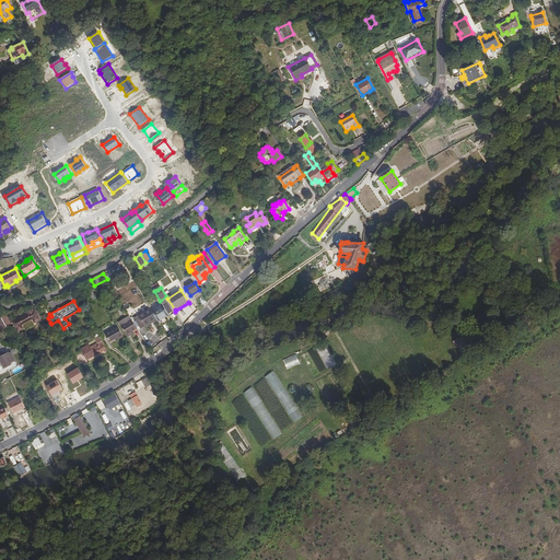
[(126,304),(124,305),(130,317),(133,315),(126,304)]
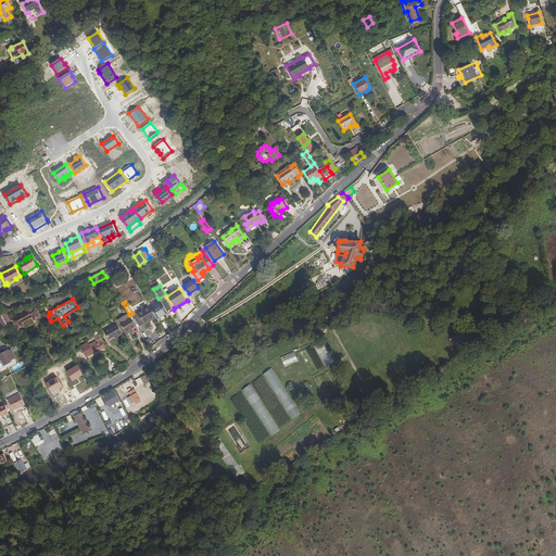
[(151,308),(155,317),(159,321),(164,318),(163,315),(167,313),(166,312),(162,304),(161,302),(151,308)]
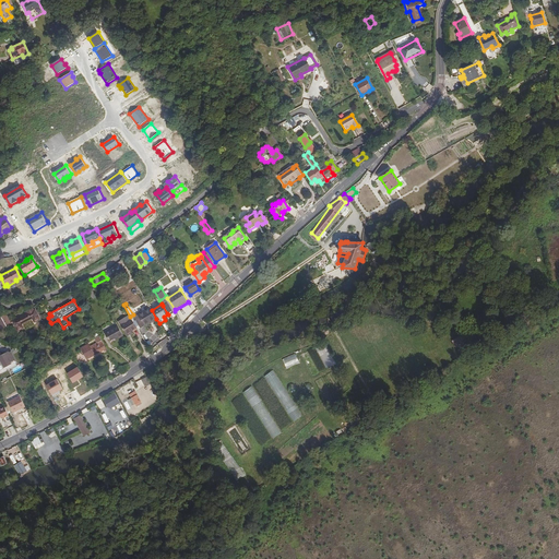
[(27,313),(13,321),(19,331),(25,326),(26,329),(34,324),(31,320),(32,319),(34,322),(40,319),(35,309),(34,310),(33,308),(26,312),(27,313)]
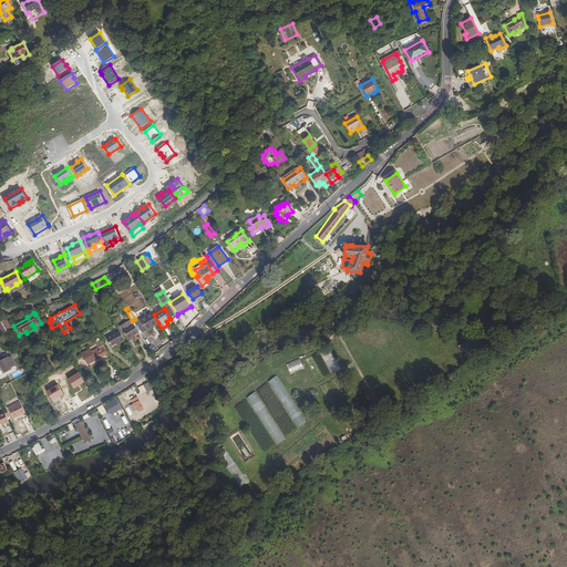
[(154,315),(153,313),(141,320),(147,330),(158,323),(154,315)]
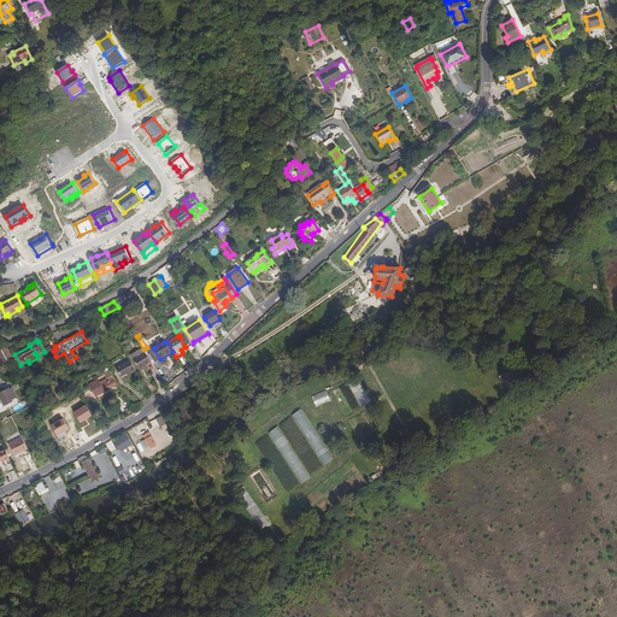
[(6,346),(1,348),(1,350),(9,360),(13,358),(6,346)]
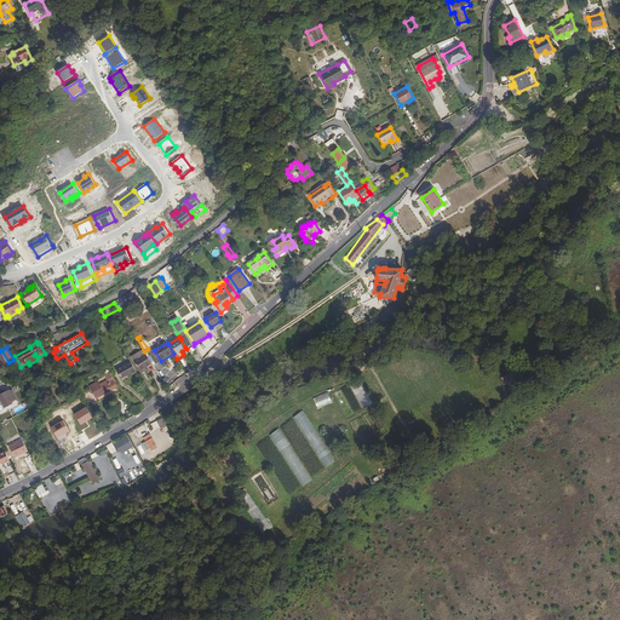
[(153,363),(147,354),(135,361),(141,371),(147,367),(153,363)]
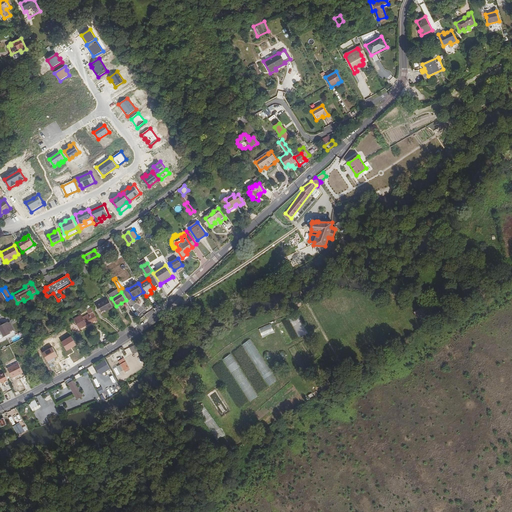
[(113,307),(109,299),(97,306),(101,313),(107,310),(108,311),(113,307)]
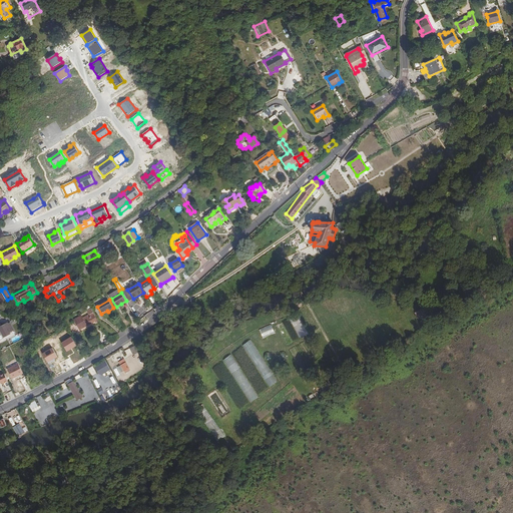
[(97,319),(94,314),(93,314),(93,313),(82,319),(83,322),(80,324),(83,328),(96,320),(97,319)]
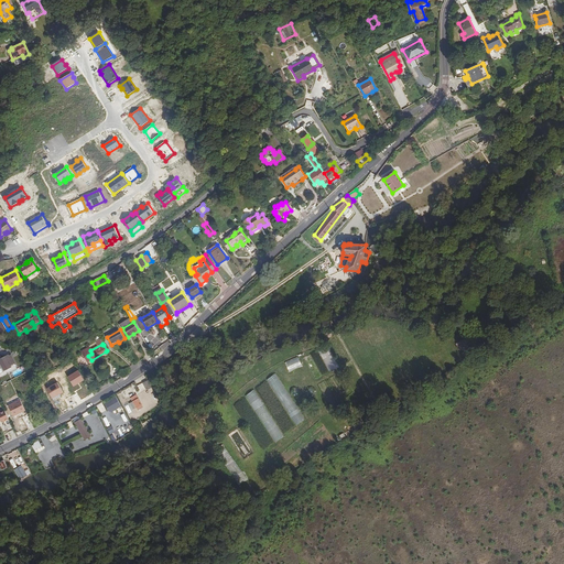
[(328,371),(337,368),(328,348),(320,351),(328,371)]
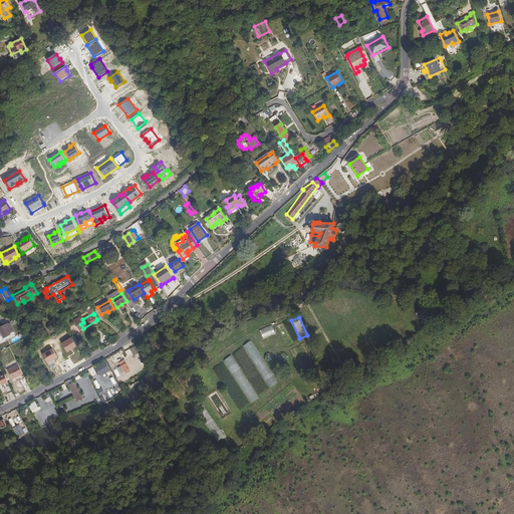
[(277,325),(287,345),(296,341),(286,321),(277,325)]
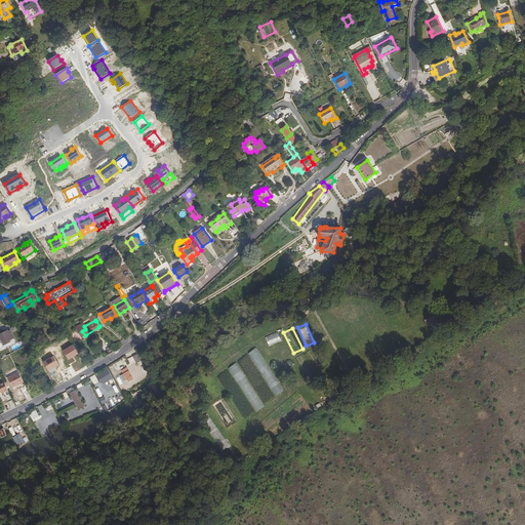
[(0,348),(3,347),(1,342),(3,341),(4,345),(10,341),(9,340),(13,337),(10,331),(8,332),(8,331),(2,334),(0,331),(0,348)]
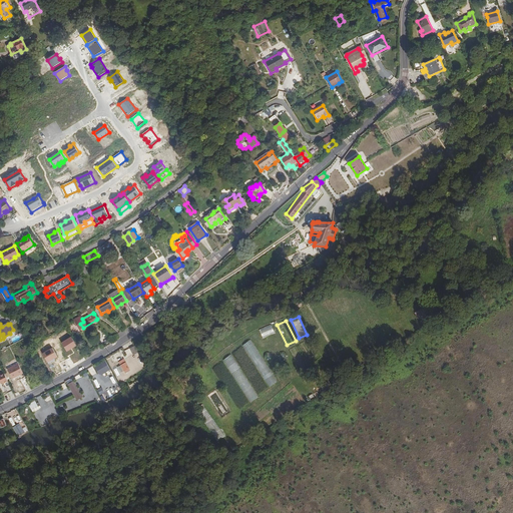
[(262,339),(275,334),(271,325),(259,330),(262,339)]
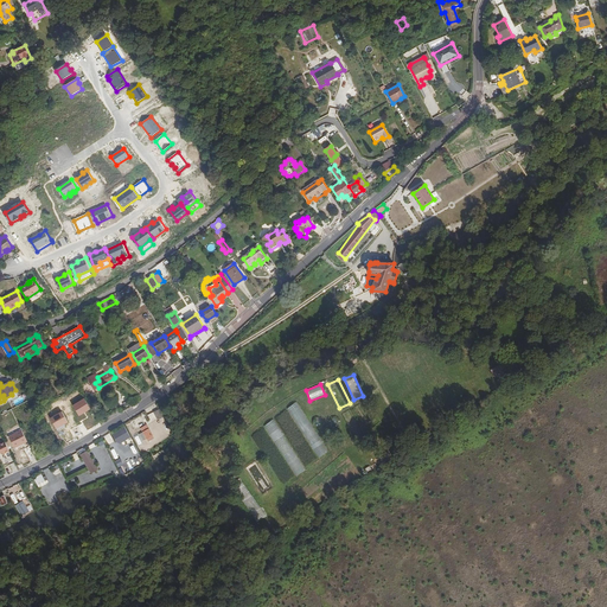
[(80,416),(93,410),(88,400),(75,406),(80,416)]
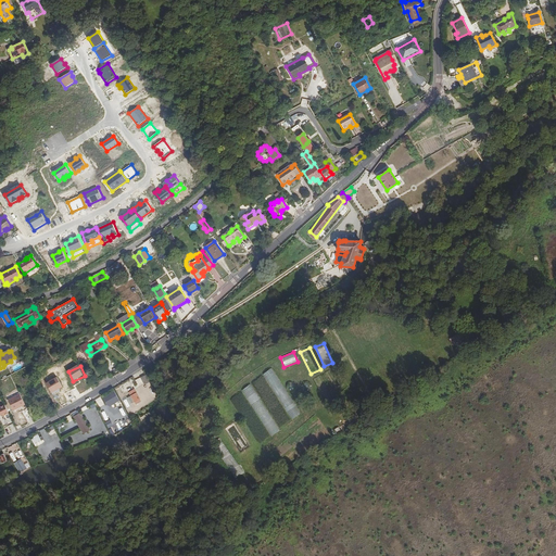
[(264,374),(268,382),(278,378),(273,368),(264,374)]
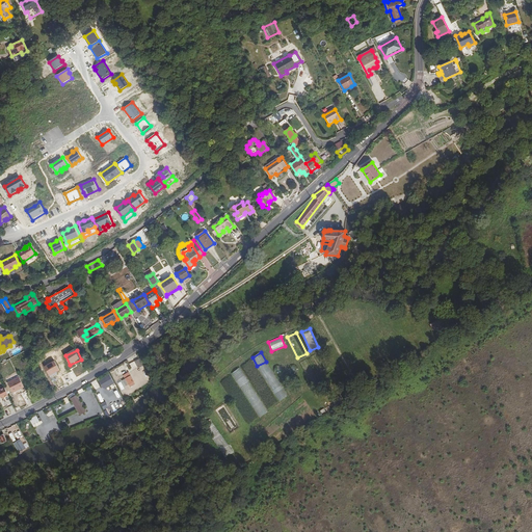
[(138,368),(143,366),(140,358),(135,362),(138,368)]
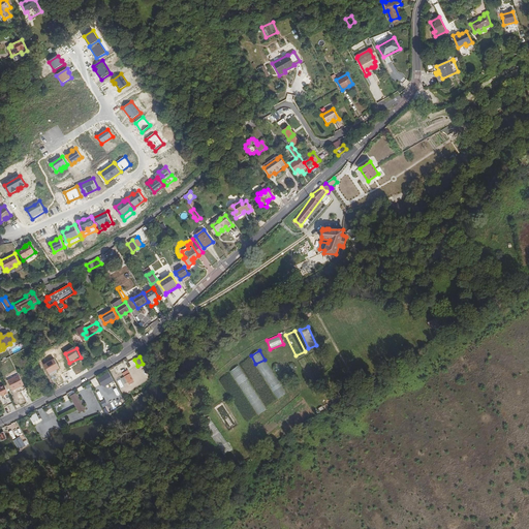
[(285,394),(266,359),(257,364),(277,399),(285,394)]
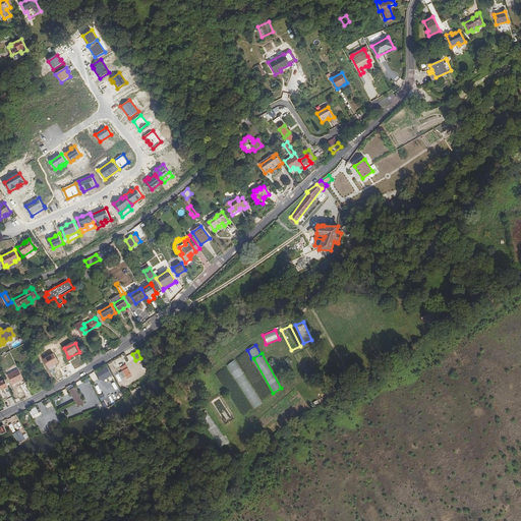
[(263,404),(236,360),(228,365),(254,409),(263,404)]
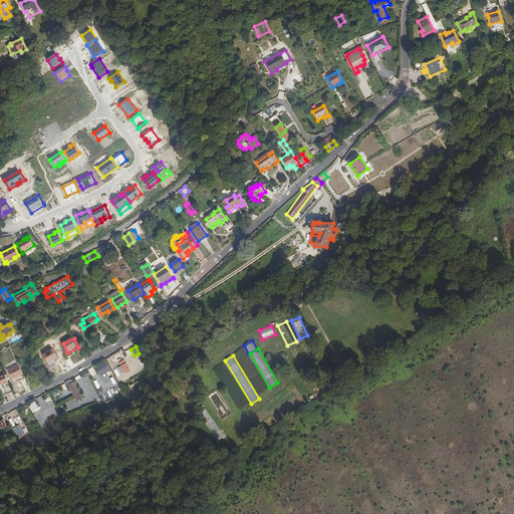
[(126,373),(131,371),(124,359),(119,362),(121,365),(118,367),(121,373),(125,371),(126,373)]
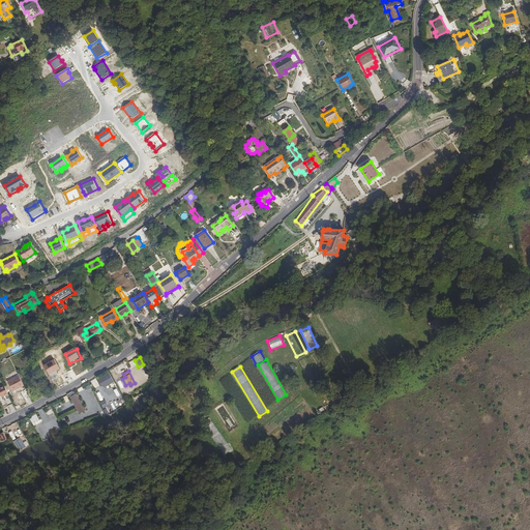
[(101,389),(113,382),(108,374),(96,380),(101,389)]
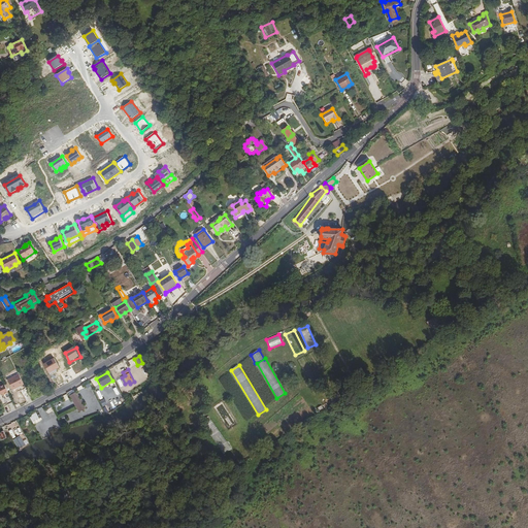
[(13,391),(26,386),(22,374),(9,378),(13,391)]
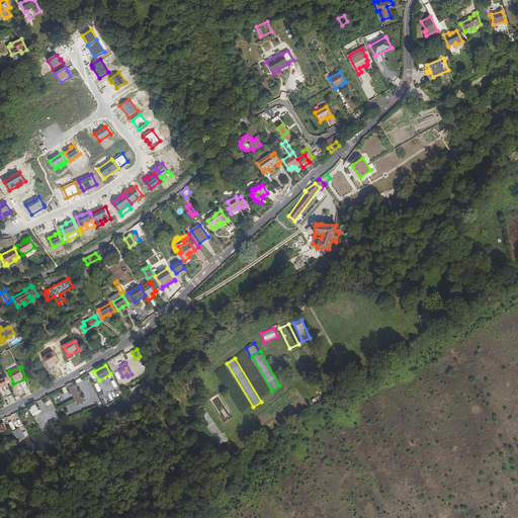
[(4,389),(9,385),(6,378),(0,380),(3,386),(4,389)]
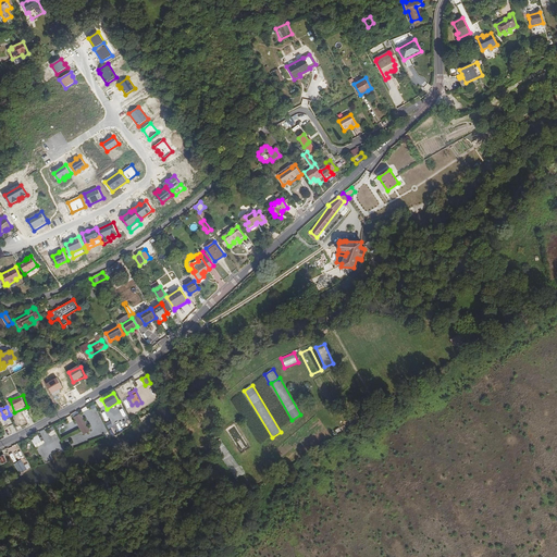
[(79,415),(74,418),(84,435),(90,431),(87,424),(85,425),(79,415)]
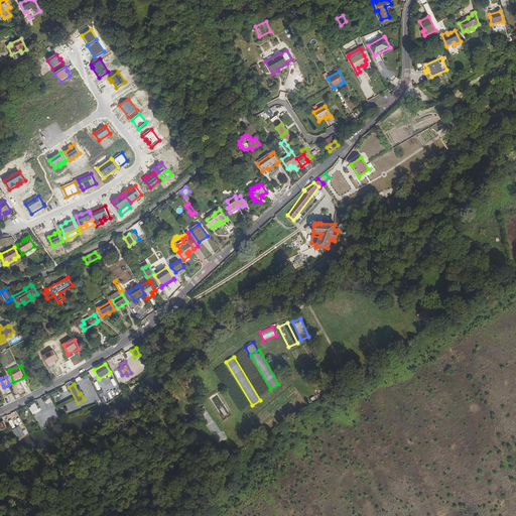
[(43,397),(45,404),(52,402),(50,395),(43,397)]
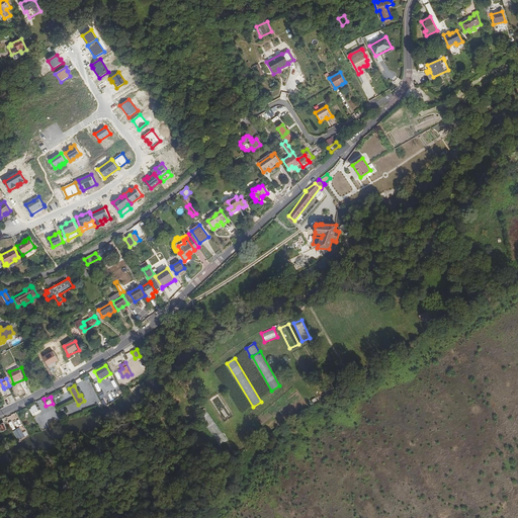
[(32,415),(39,411),(35,405),(29,409),(32,415)]
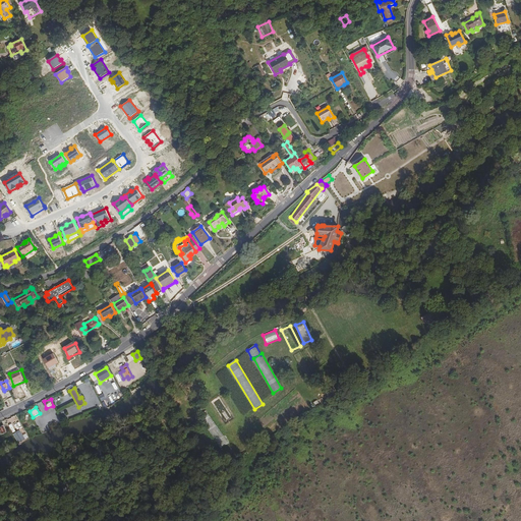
[(39,421),(42,428),(49,425),(46,418),(39,421)]
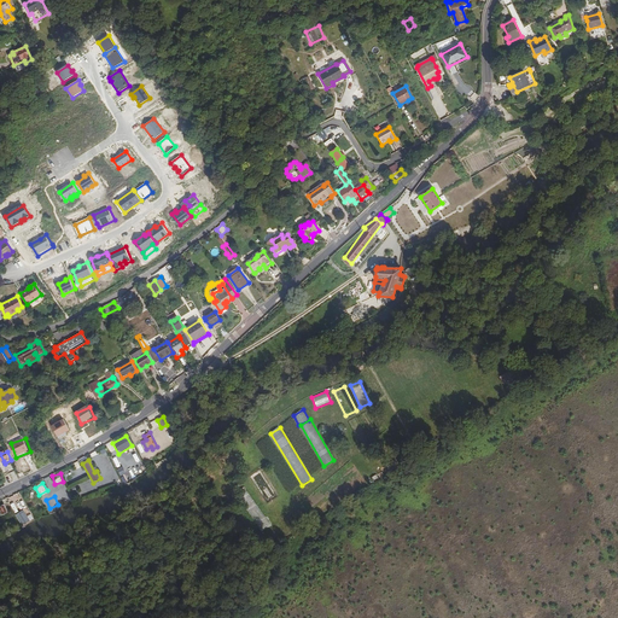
[(22,524),(27,522),(21,511),(15,514),(22,524)]
